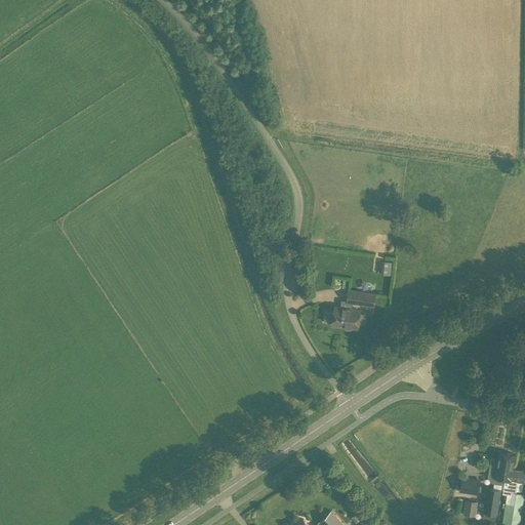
[(384,260),(381,274),(390,275),(391,261),(384,260)]
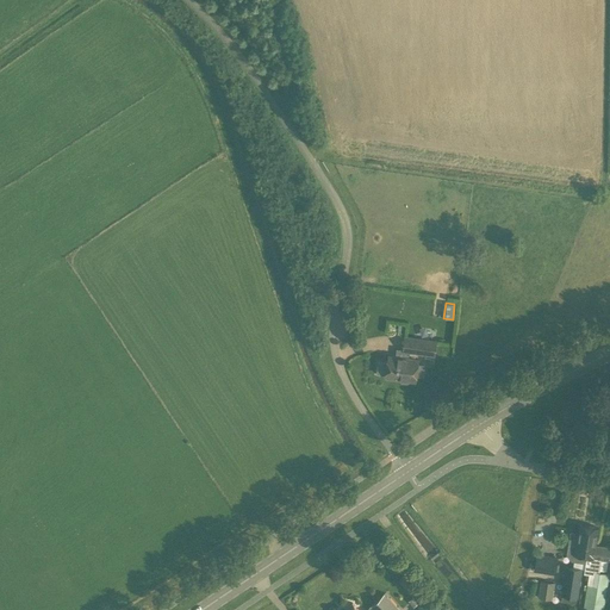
[(436,341),(417,338),(416,352),(435,354),(436,341)]
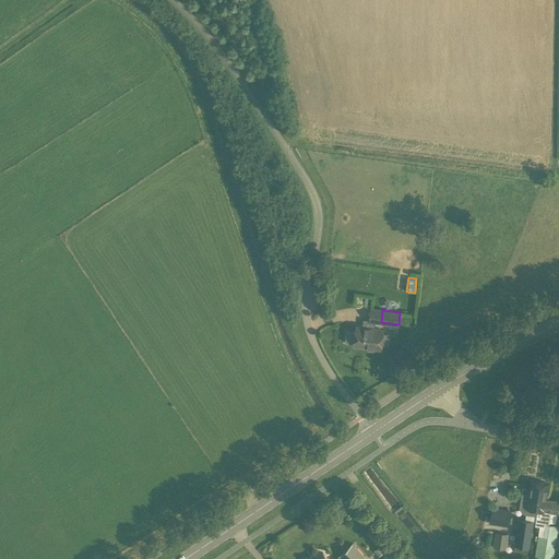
[(363,326),(356,325),(355,332),(355,334),(388,340),(389,334),(382,333),(382,329),(375,328),(376,321),(364,319),(363,326)]
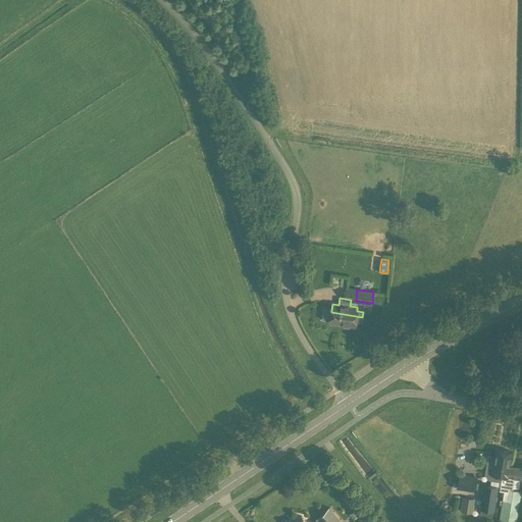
[(330,321),(355,325),(355,321),(361,322),(362,317),(331,312),(331,310),(324,309),(323,318),(330,319),(330,321)]
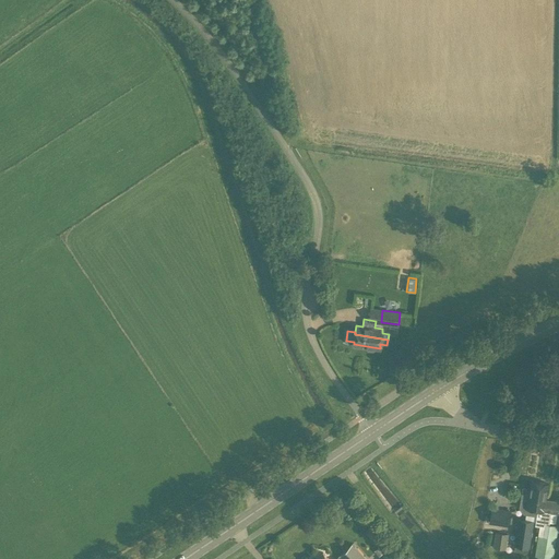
[(536,513),(538,498),(545,499),(547,484),(532,482),(530,489),(523,488),(520,507),(525,508),(524,513),(537,515),(537,513),(536,513)]
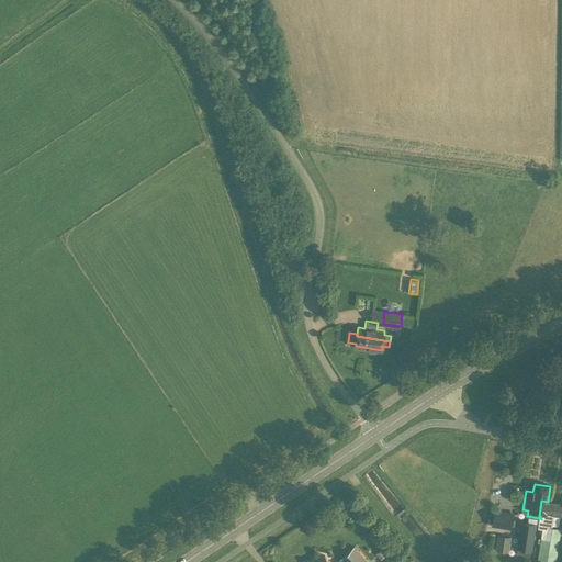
[(561,516),(561,513),(561,503),(548,502),(541,501),(539,516),(540,516),(540,518),(538,529),(541,530),(537,560),(549,561),(555,561),(561,529),(552,528),(554,515),(561,516)]
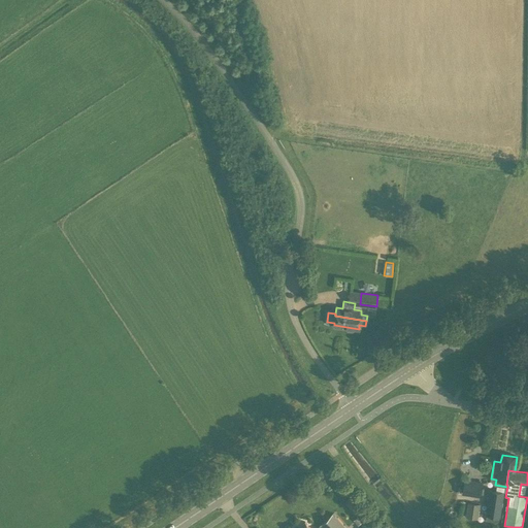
[(481,498),(484,484),(463,481),(461,495),(481,498)]
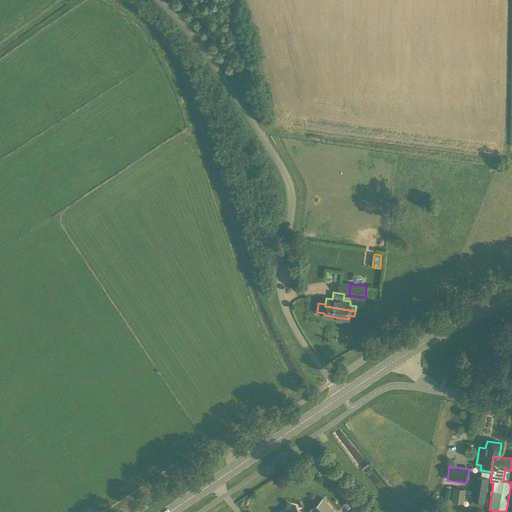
[(489,475),(475,473),(471,499),(485,501),(489,475)]
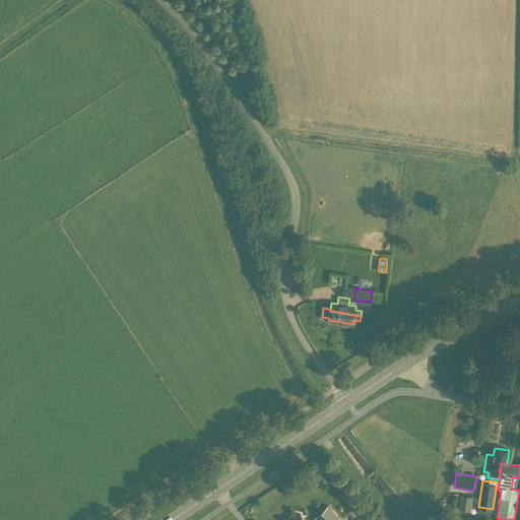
[(470,504),(471,497),(461,495),(459,509),(467,510),(468,503),(470,504)]
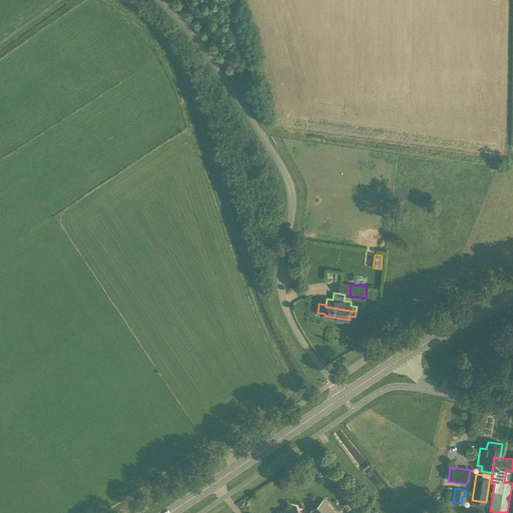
[(289,512),(336,512),(324,499),(307,512),(301,512),(297,507),(289,512)]
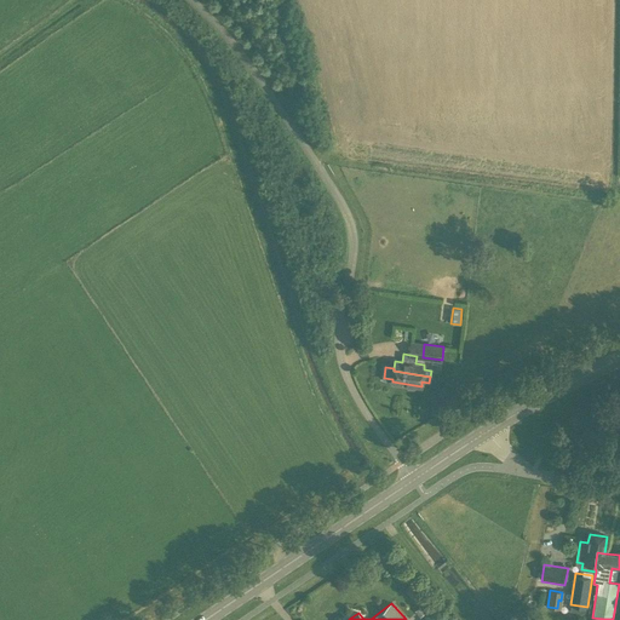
[(419,607),(414,610),(420,616),(425,613),(419,607)]
